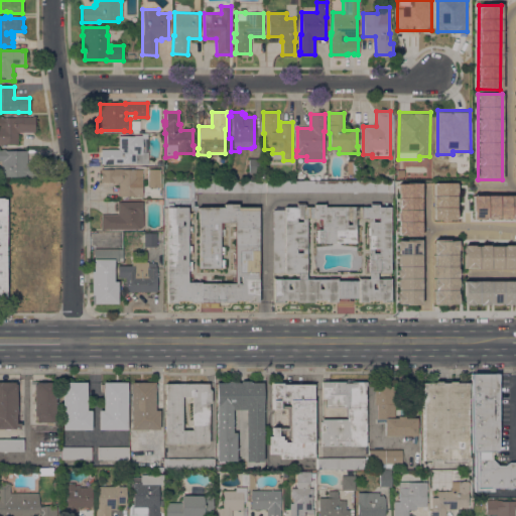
[(15,118),(15,117),(32,117),(32,116),(34,116),(34,132),(17,132),(17,145),(2,145),(0,145),(0,116),(2,116),(2,118),(15,118)]
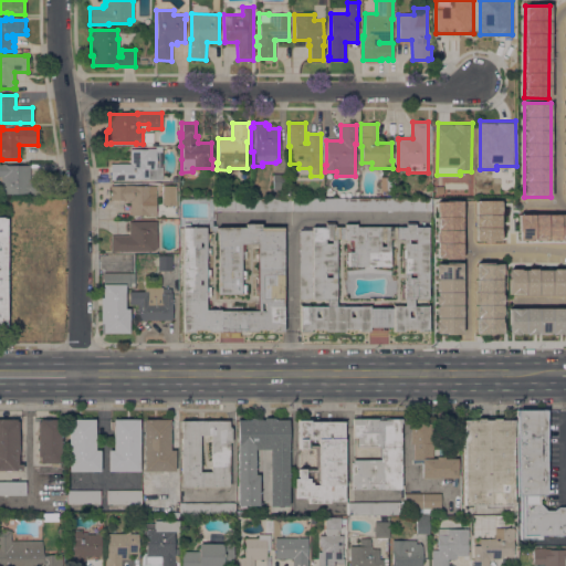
[(111,180),(111,164),(129,164),(129,149),(148,149),(148,148),(155,148),(155,167),(161,167),(161,179),(111,180)]
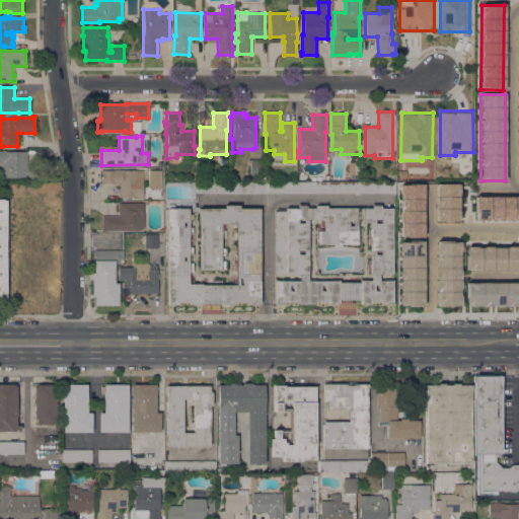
[(0,151),(27,151),(26,164),(38,164),(38,179),(24,179),(24,178),(1,177),(1,161),(0,161),(0,151)]
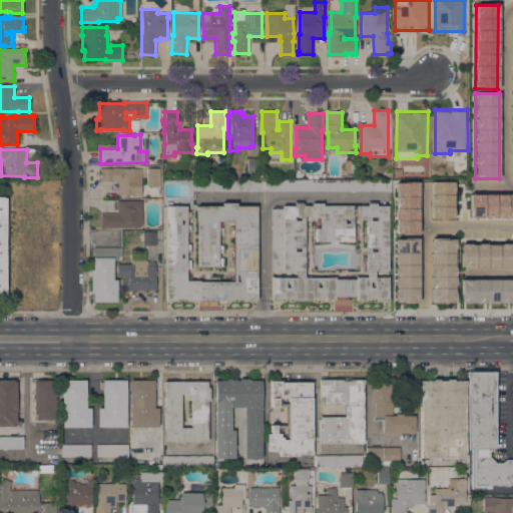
[(260,158),(260,172),(247,172),(247,158),(260,158)]
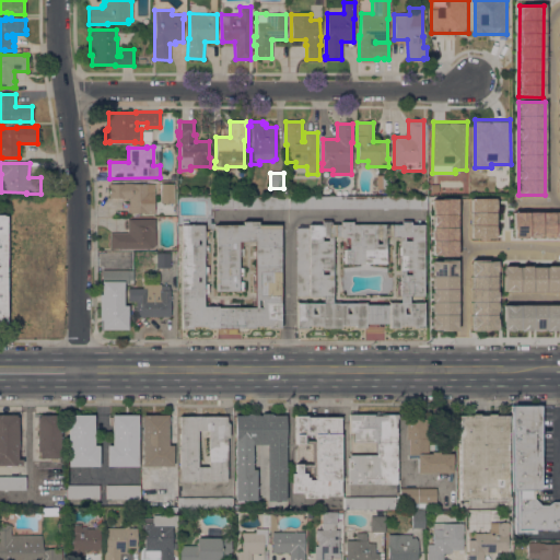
[(376,175),(387,175),(387,188),(376,189),(376,175)]
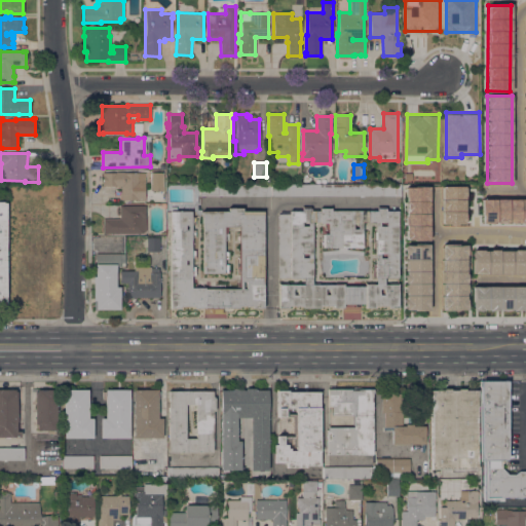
[(150,172),(163,172),(162,190),(150,190),(150,172)]
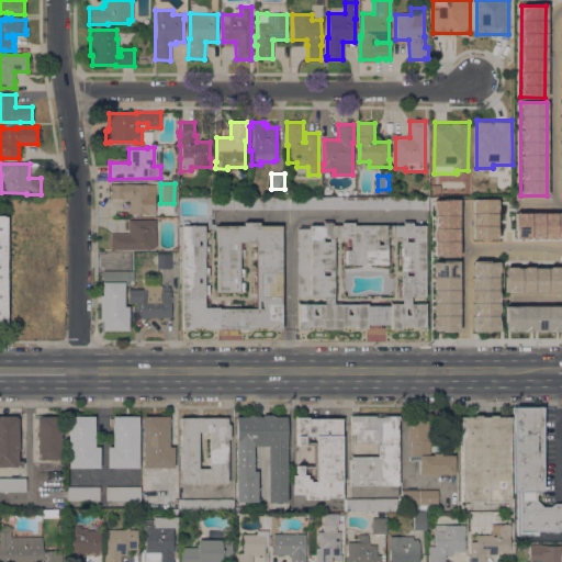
[(157,184),(157,189),(155,189),(155,214),(130,214),(130,199),(110,199),(110,184),(157,184)]
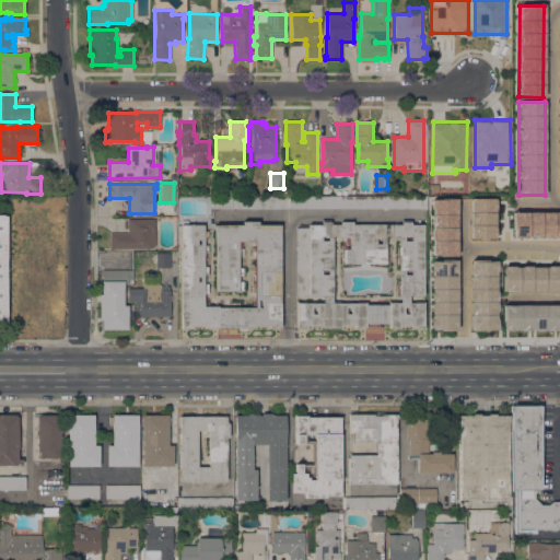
[(473,199),(494,199),(494,238),(471,238),(473,199)]
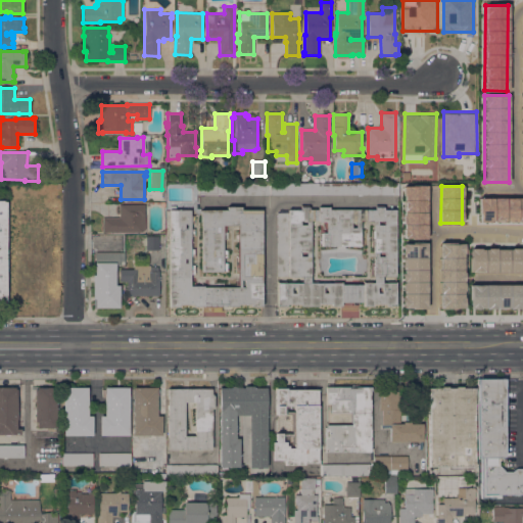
[(406,187),(426,187),(425,240),(405,239),(406,187)]
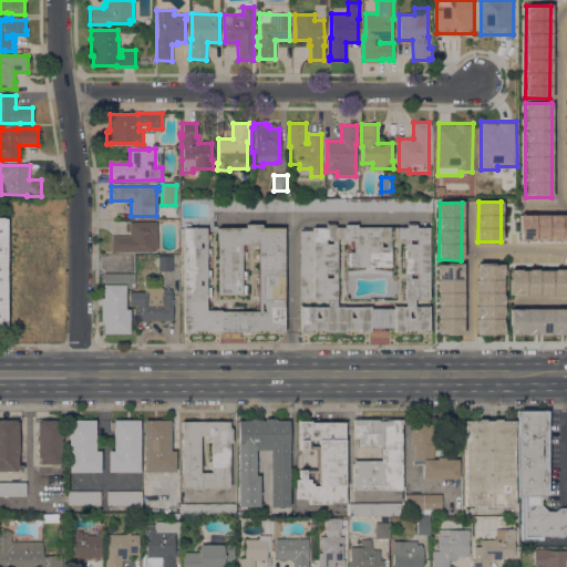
[(566,212),(516,212),(515,241),(566,241),(566,212)]
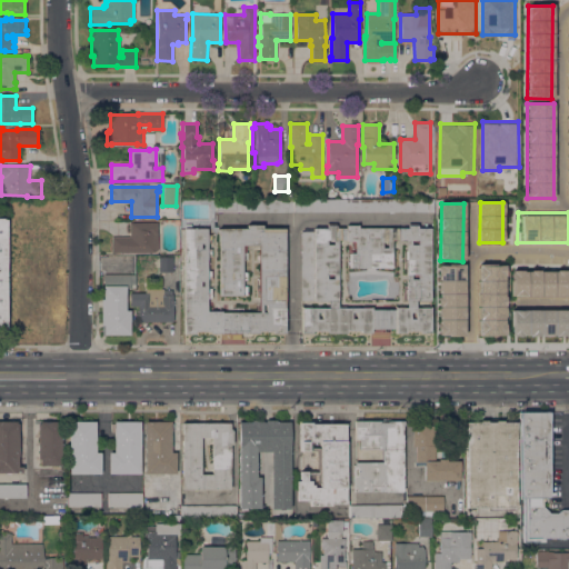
[(157,222),(157,250),(153,250),(153,252),(111,252),(111,237),(129,237),(129,222),(157,222)]
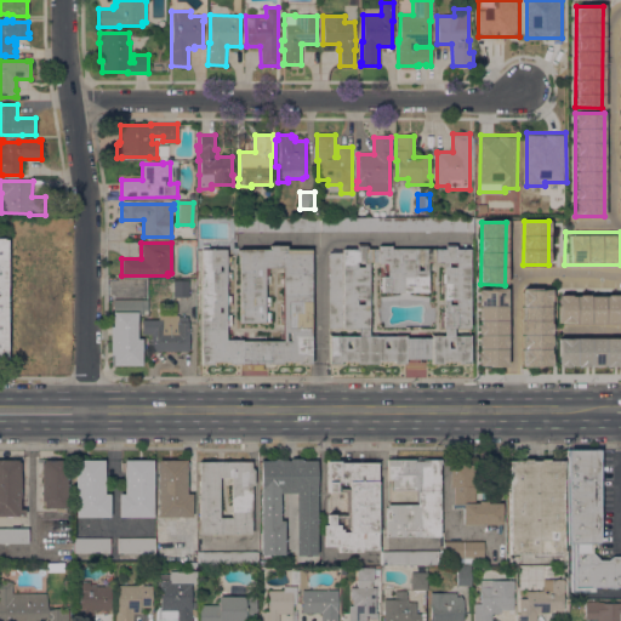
[(442,328),(442,311),(443,311),(443,292),(442,292),(442,273),(443,273),(443,262),(427,262),(427,292),(382,292),(380,292),(380,277),(387,277),(387,272),(385,272),(385,263),(377,263),(377,262),(368,262),(368,274),(370,274),(370,292),(368,292),(368,312),(370,312),(370,328),(368,328),(358,328),(342,328),(342,318),(329,318),(329,252),(342,252),(342,249),(355,249),(355,246),(357,246),(357,244),(366,244),(366,249),(377,249),(377,246),(391,246),(391,249),(445,249),(445,245),(445,244),(455,244),(455,249),(469,249),(469,328),(454,328),(443,328),(442,328)]
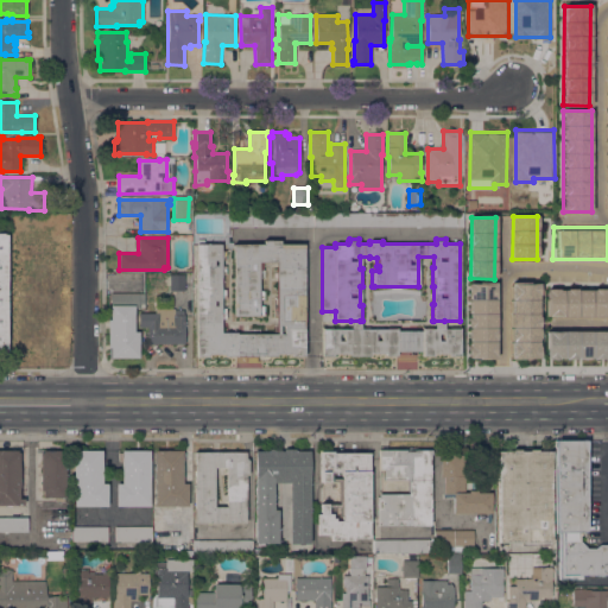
[(304,356),(292,356),(292,354),(276,354),(276,356),(264,356),(236,356),(225,356),(225,354),(208,354),(208,356),(196,356),(196,244),(221,244),(220,251),(225,251),(225,260),(221,260),(221,266),(226,266),(226,274),(221,274),(221,289),(225,289),(225,298),(220,298),(220,308),(225,308),(225,318),(220,318),(220,333),(236,333),(236,334),(277,334),(277,261),(261,261),(261,270),(263,270),(263,278),(258,278),(258,291),(263,291),(263,299),(258,299),(258,305),(263,305),(263,316),(259,316),(234,316),(234,258),(233,258),(233,245),(264,245),(264,240),(280,240),(280,245),(304,245),(304,356)]
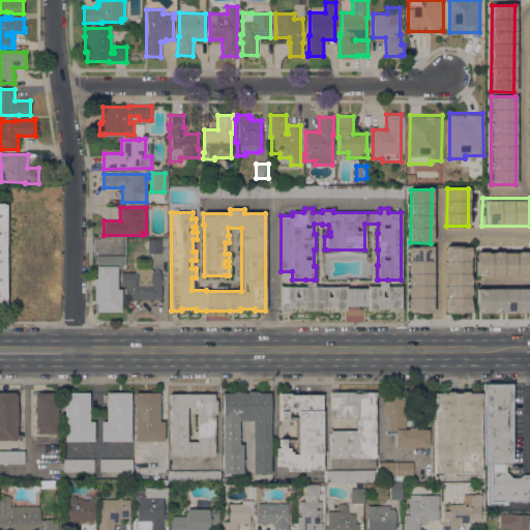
[(160,254),(148,254),(148,239),(160,239),(160,254)]
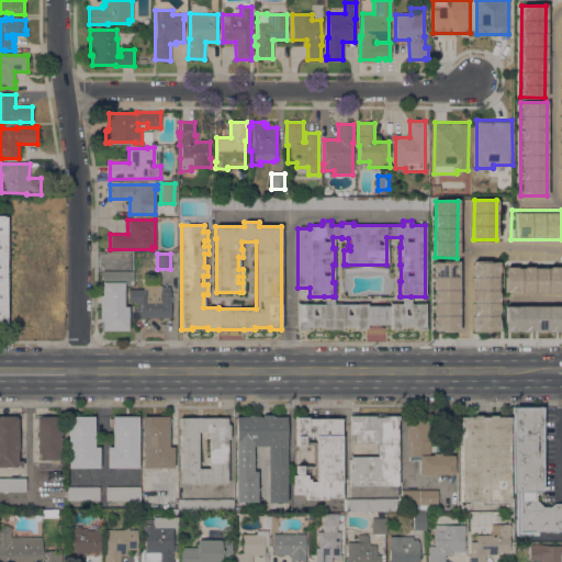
[(475,263),(498,262),(499,332),(475,332),(475,263)]
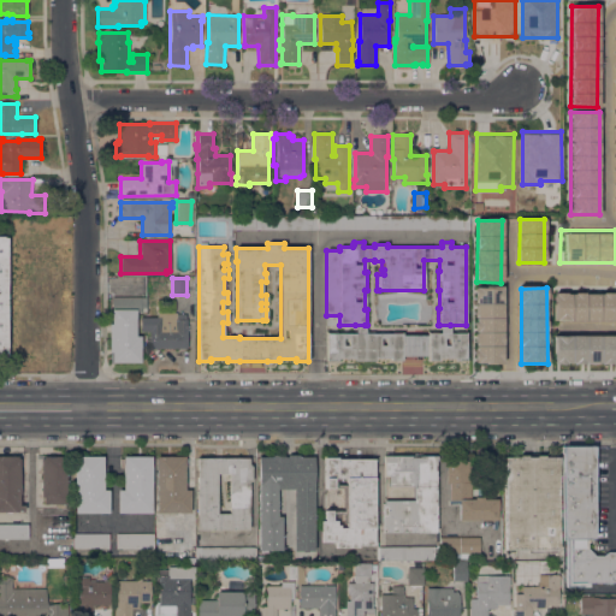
[(478,290),(503,290),(502,367),(477,366),(478,290)]
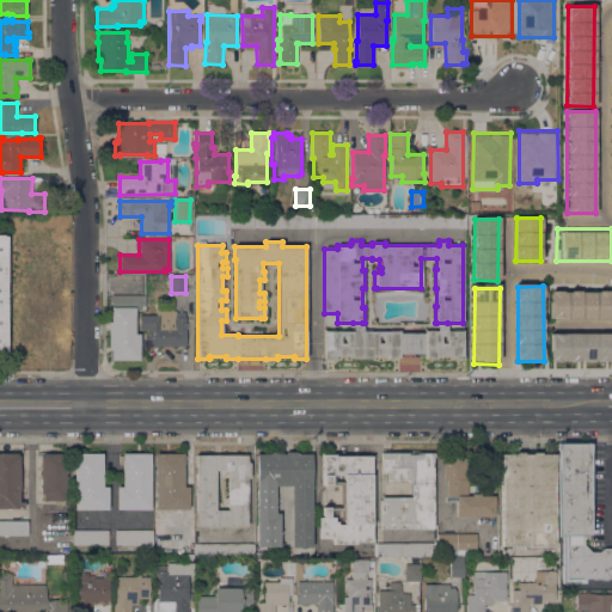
[(611,319),(550,319),(550,292),(611,292),(611,319)]
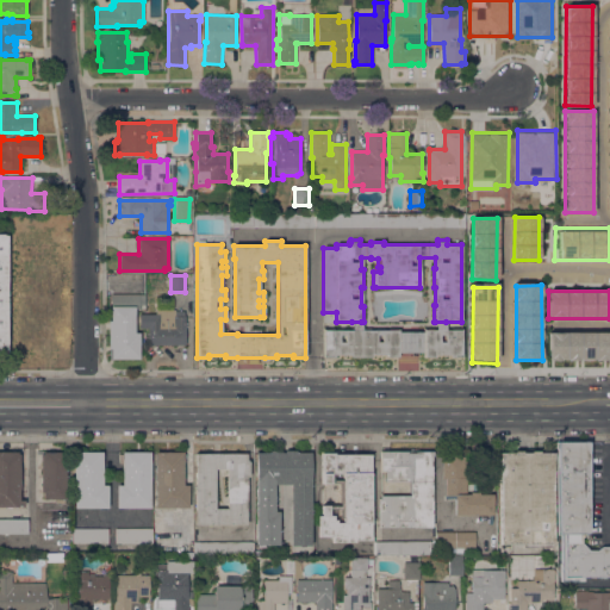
[(109,321),(111,321),(111,293),(144,294),(144,307),(139,307),(139,309),(135,309),(135,332),(138,332),(138,359),(111,359),(111,349),(109,349),(109,321)]
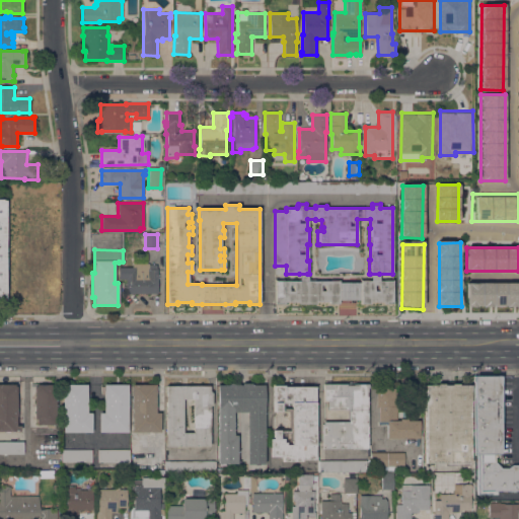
[(132,264),(133,264),(133,253),(146,253),(146,264),(148,264),(148,265),(156,265),(156,269),(157,269),(157,293),(126,293),(126,279),(118,279),(118,268),(132,268),(132,264)]
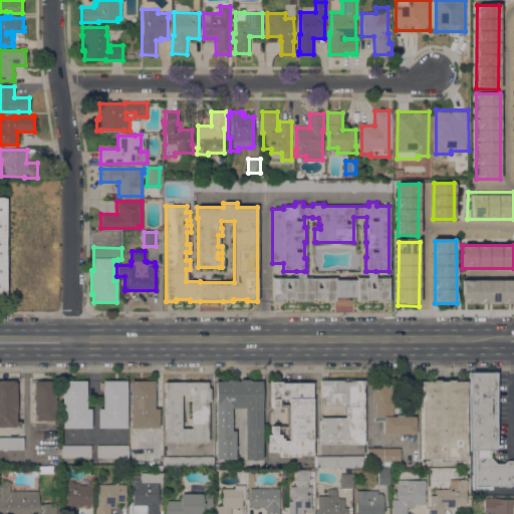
[(378,301),(378,298),(365,298),(365,301),(356,301),(356,297),(335,297),(335,301),(326,301),(326,298),(313,298),(313,301),(294,301),(294,298),(281,298),(281,301),(272,301),(272,278),(296,278),(304,278),(335,278),(335,279),(356,279),(356,278),(366,278),(375,278),(389,278),(389,301),(378,301)]
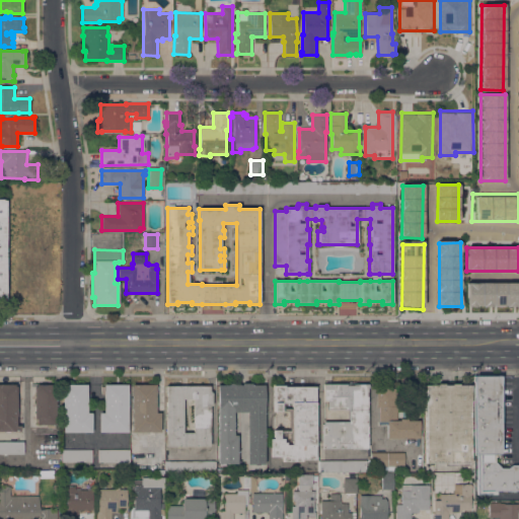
[(518,305),(467,305),(466,282),(518,282),(518,305)]
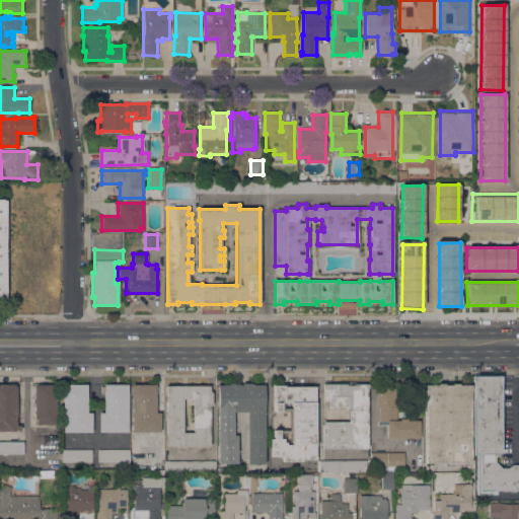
[(501,452),(495,457),(495,462),(501,468),(507,468),(511,465),(518,464),(518,491),(488,492),(488,495),(476,494),(476,454),(474,454),(474,397),(473,397),(473,375),(500,375),(500,377),(501,452)]
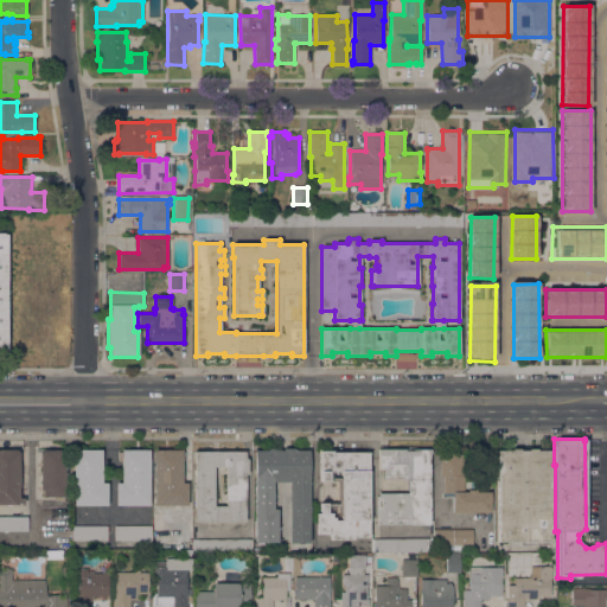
[(310,543),(289,543),(289,481),(273,481),(273,509),(278,509),(278,542),(255,542),(255,451),(268,451),(268,448),(280,448),(280,451),(283,451),(283,448),(294,448),(294,451),(310,451),(310,543)]
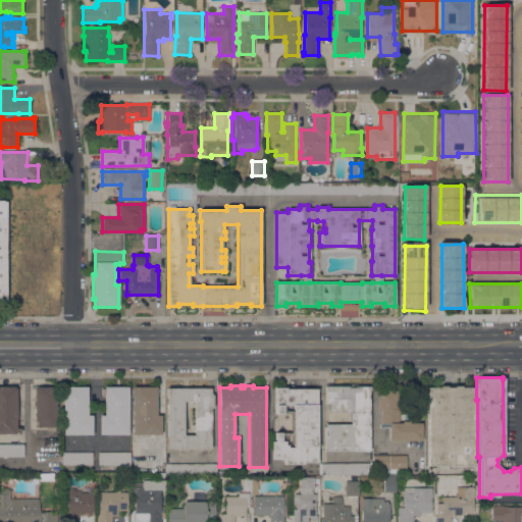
[(0,386),(15,386),(15,388),(17,388),(17,428),(20,428),(20,433),(15,433),(15,434),(0,434),(0,386)]
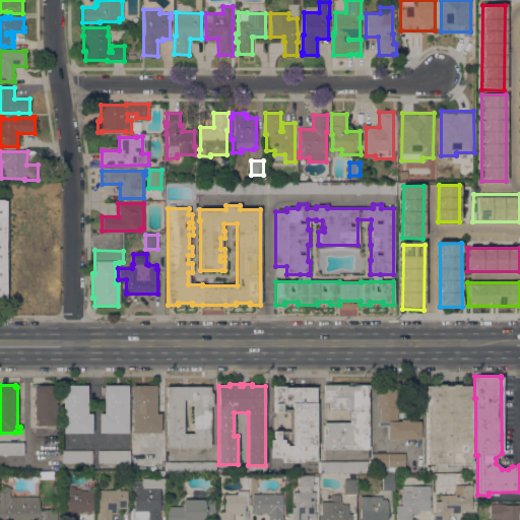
[(56,426),(55,426),(55,429),(47,429),(47,427),(41,427),(41,426),(37,426),(37,419),(35,419),(35,387),(37,387),(37,385),(56,385),(56,426)]
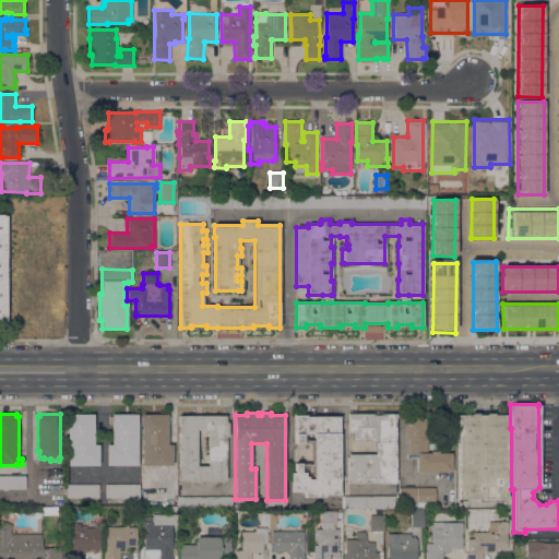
[(68,414),(94,414),(94,444),(98,444),(98,465),(68,465),(68,414)]
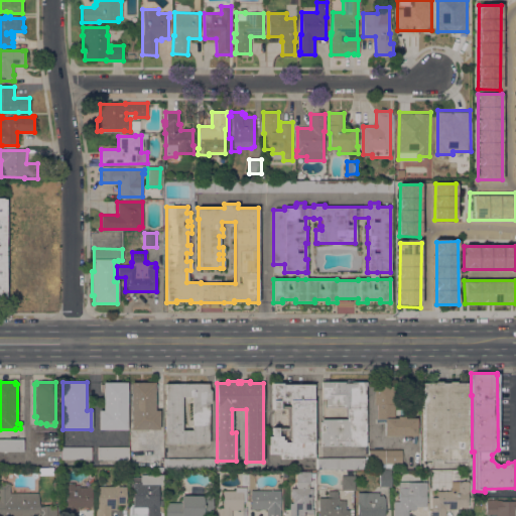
[(127,429),(99,429),(99,410),(103,410),(103,382),(127,382),(127,429)]
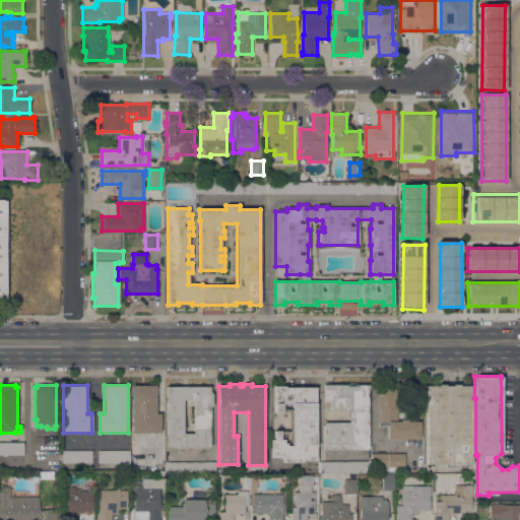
[(132,385),(155,385),(155,413),(160,413),(160,433),(132,433),(132,385)]
